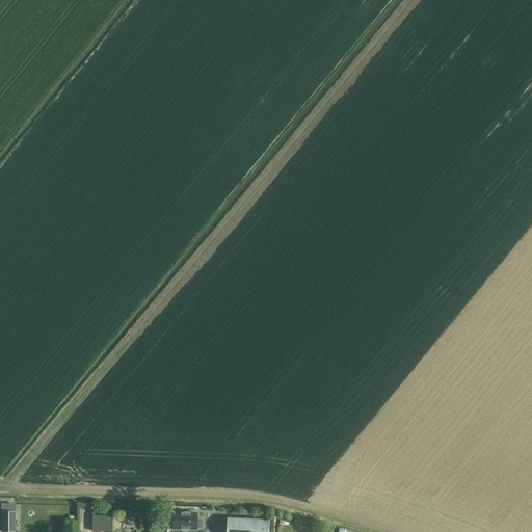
[(16,510),(1,511),(1,531),(16,531),(16,510)]
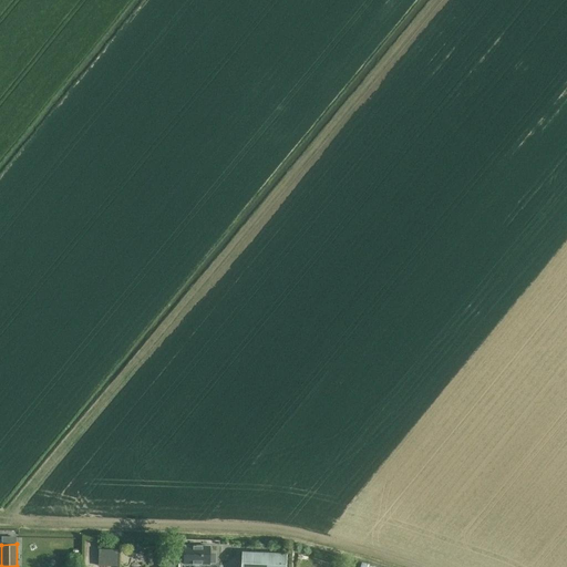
[(183,545),(183,566),(210,566),(210,564),(210,553),(210,546),(183,545)]
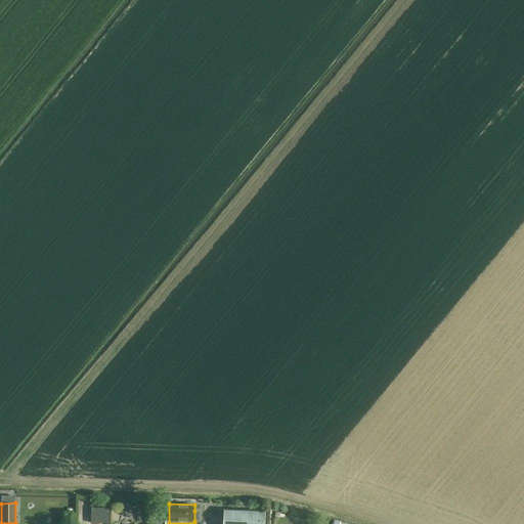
[(126,505),(123,512),(133,515),(135,508),(126,505)]
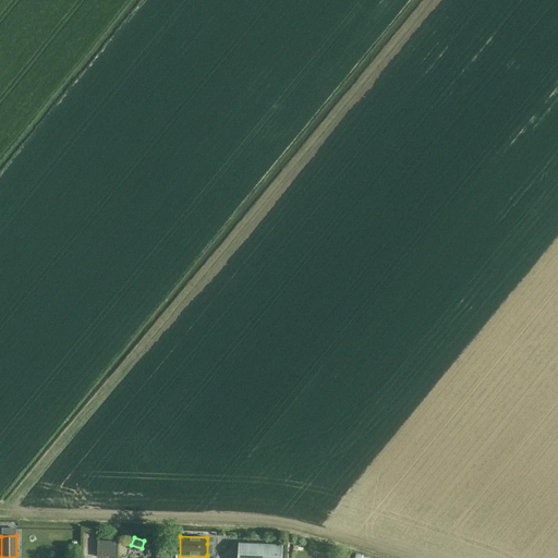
[(98,542),(97,557),(108,557),(116,557),(117,542),(98,542)]
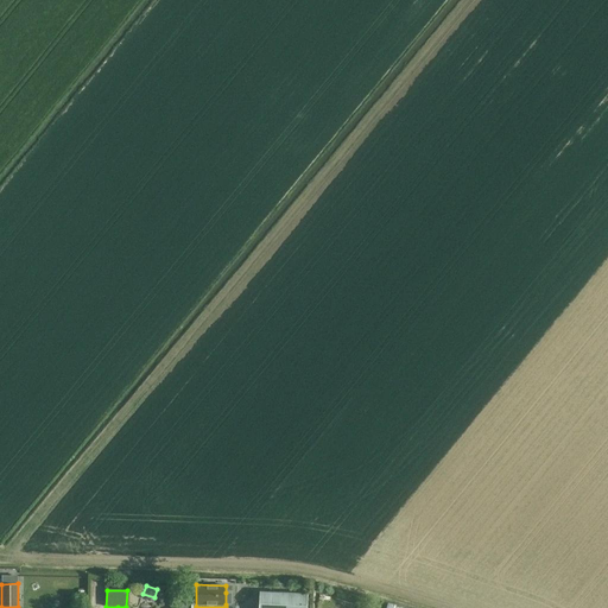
[(305,607),(306,594),(259,593),(258,607),(305,607)]
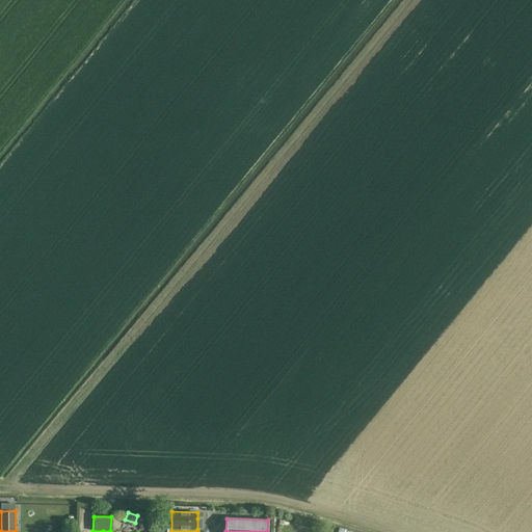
All buildings are outlined.
